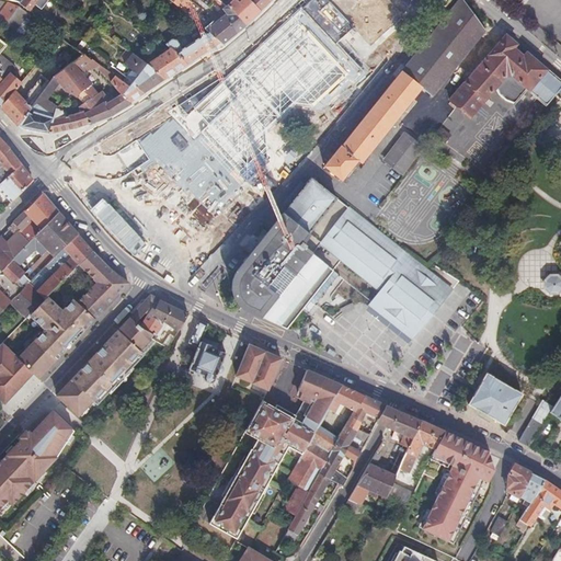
[(29,11),(37,1),(37,0),(22,0),(20,3),(29,11)]
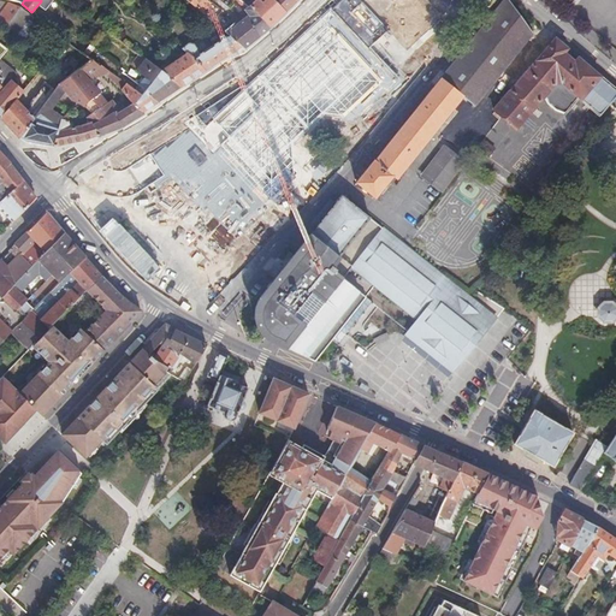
[(187,0),(202,13),(207,7),(211,3),(207,0),(187,0)]
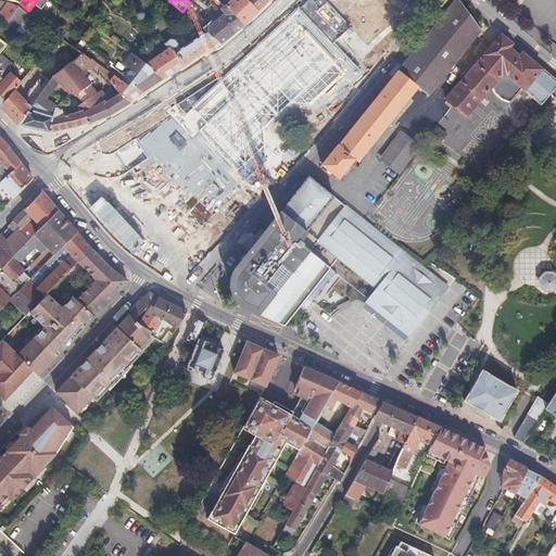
[(217,0),(225,5),(244,24),(258,10),(250,0),(238,0),(237,2),(235,0),(217,0)]
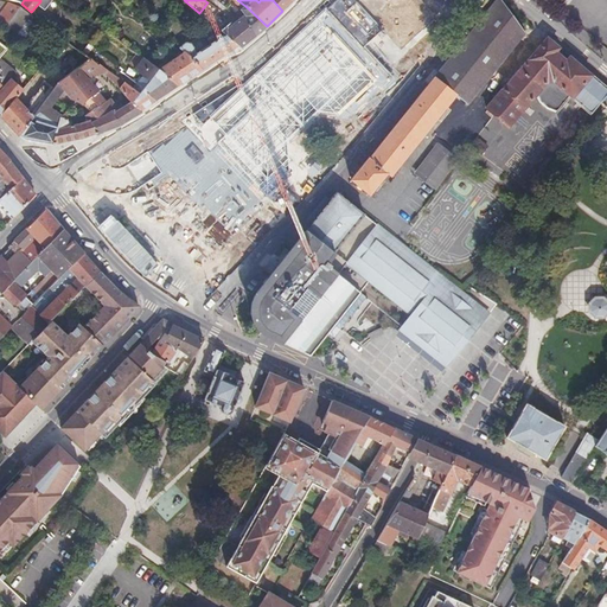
[(273,0),(282,11),(293,0),(273,0)]
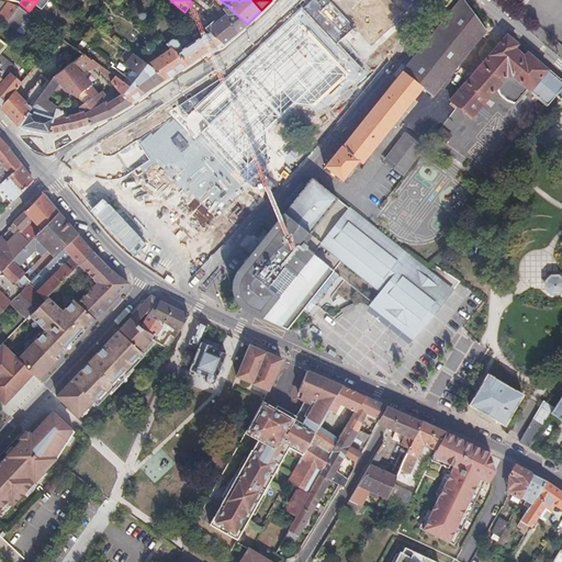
[(352,25),(326,0),(306,0),(302,4),(336,44),(352,25)]
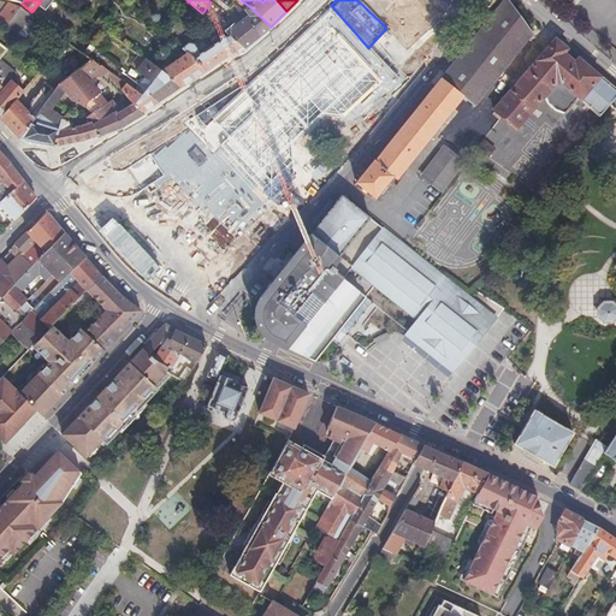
[(450,67),(442,77),(457,92),(463,98),(474,106),(461,122),(469,129),(522,63),(514,57),(533,34),(509,0),(503,0),(499,6),(467,46),(450,67)]
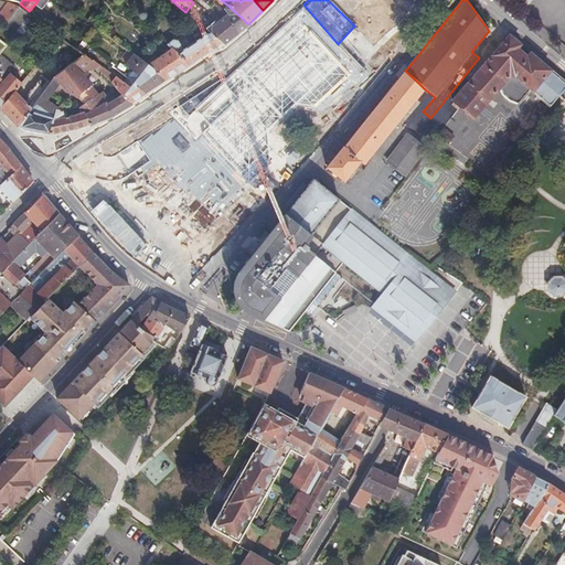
[(0,19),(2,21),(18,6),(8,3),(0,11),(0,19)]
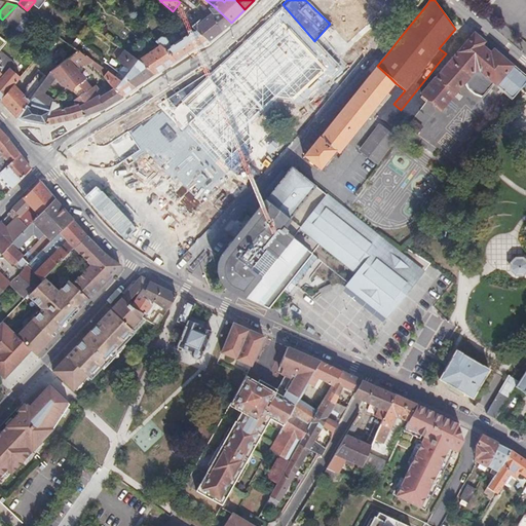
[(314,41),(283,4),(209,73),(170,98),(191,123),(220,162),(227,171),(250,150),(247,120),(274,97),(292,99),(325,70),(316,59),(324,50),(314,41)]
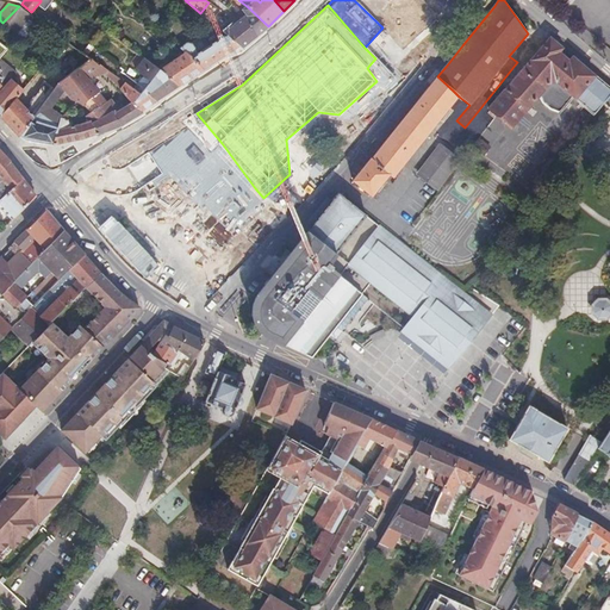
[(17,33),(31,16),(19,6),(2,23),(11,30),(16,33),(17,33)]
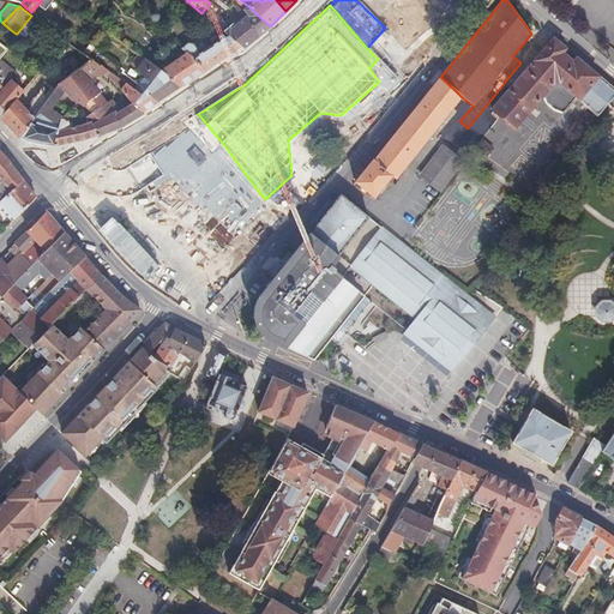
[(224,31),(229,36),(241,46),(244,48),(270,26),(248,6),(244,10),(247,16),(236,24),(234,23),(229,26),(224,31)]
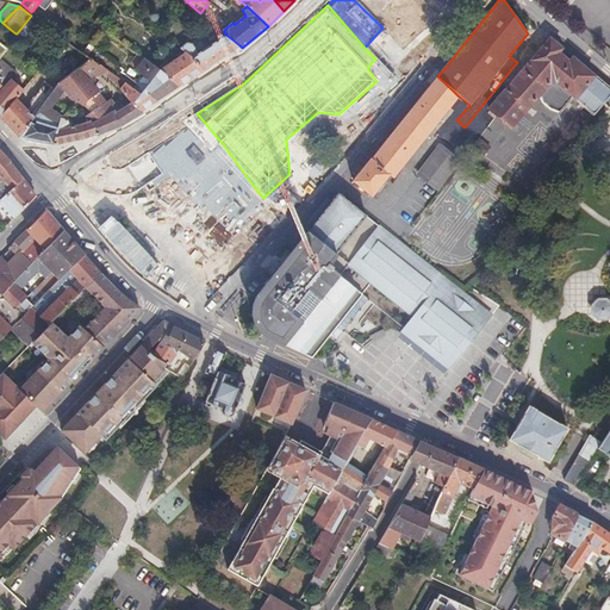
[(205,7),(200,13),(215,25),(224,13),(221,10),(218,12),(216,11),(213,13),(205,7)]
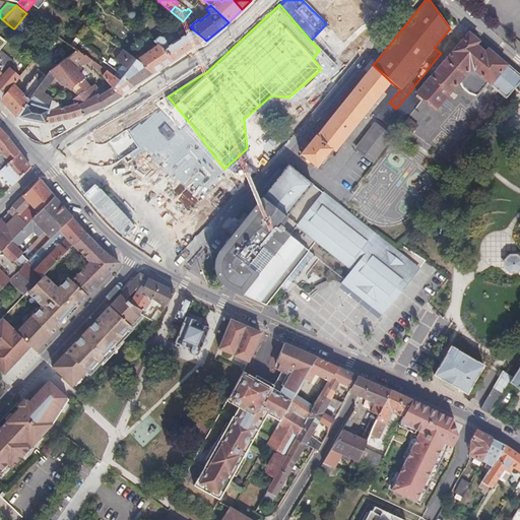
[(34,16),(53,31),(58,24),(43,12),(40,17),(36,14),(34,16)]
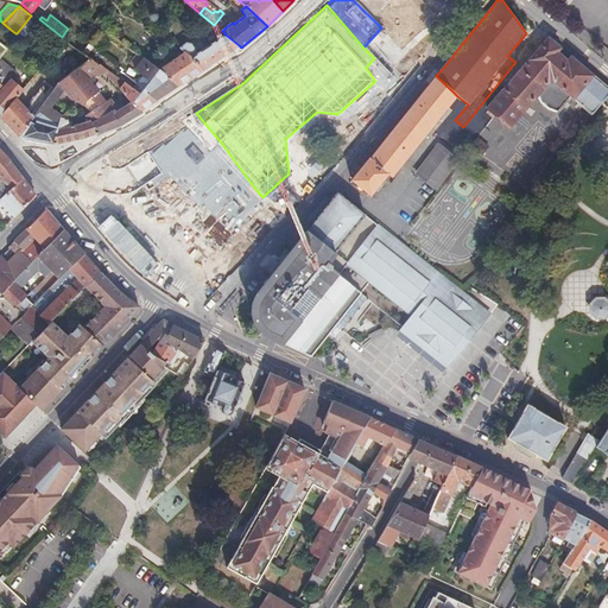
[(222,21),(216,26),(222,31),(227,26),(222,21)]
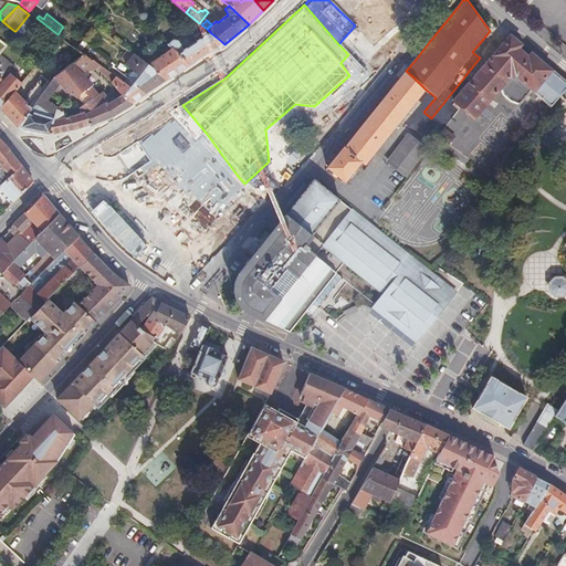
[(10,38),(14,31),(10,28),(4,34),(10,38)]
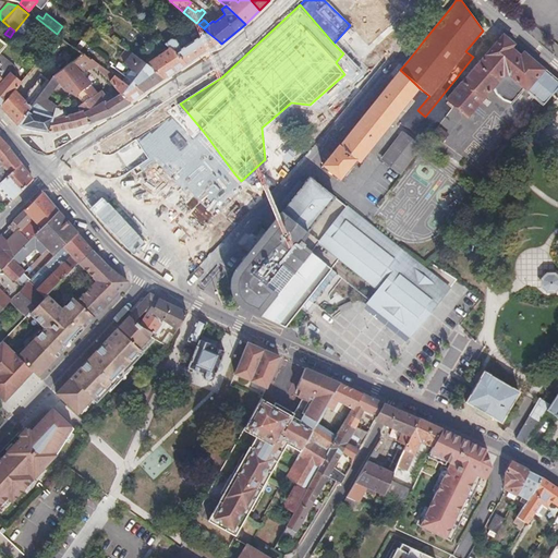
[(171,39),(165,44),(170,48),(186,63),(219,41),(208,33),(182,50),(177,40),(171,39)]
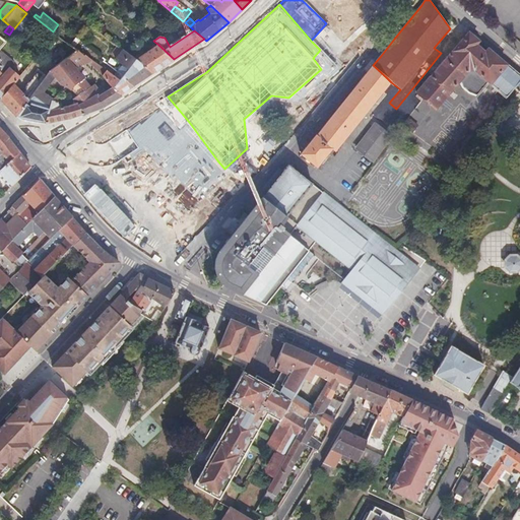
[(76,51),(70,45),(55,33),(47,44),(66,58),(76,51)]
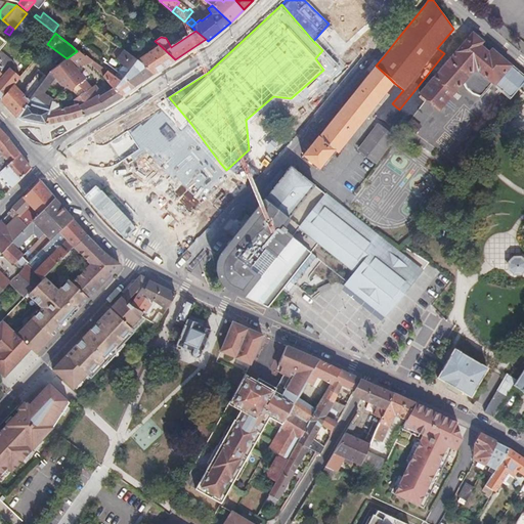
[(511,97),(520,87),(523,81),(523,77),(492,49),(489,52),(480,44),(482,41),(473,33),(419,94),(438,110),(463,81),(468,88),(473,93),(481,96),(493,83),(510,97),(511,97)]
